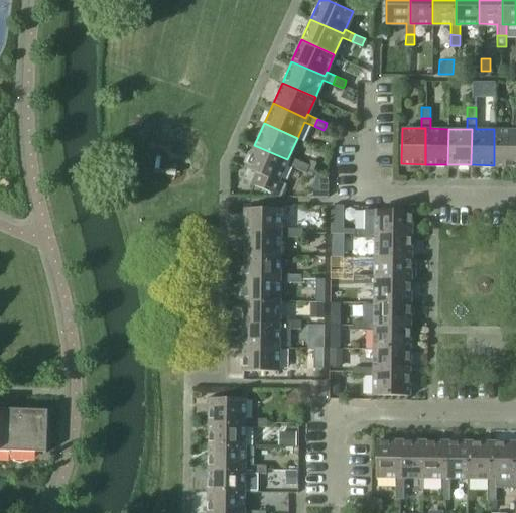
[(515,129),(512,129),(494,129),(494,165),(515,164),(515,129)]
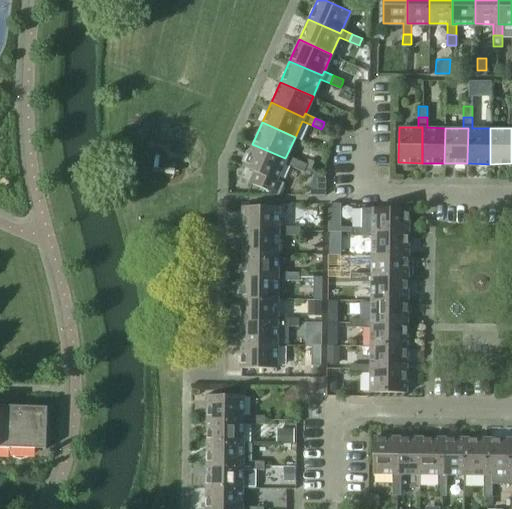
[(254,170),(249,181),(277,194),(283,182),(276,179),(284,162),(293,166),(297,159),(287,154),(285,158),(252,144),(243,165),(254,170)]
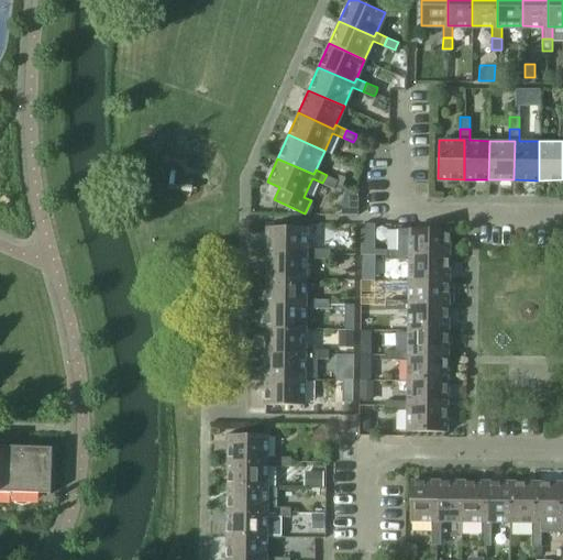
[(333,187),(337,179),(327,175),(322,183),(333,187)]
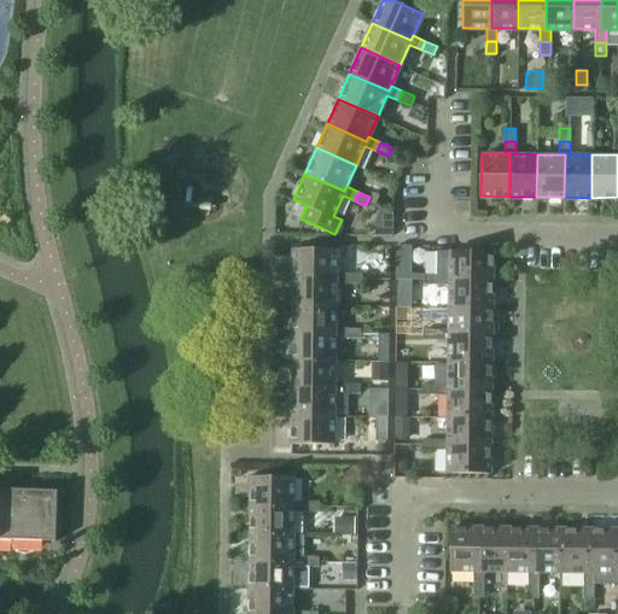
[(380,208),(377,216),(392,223),(392,212),(380,208)]
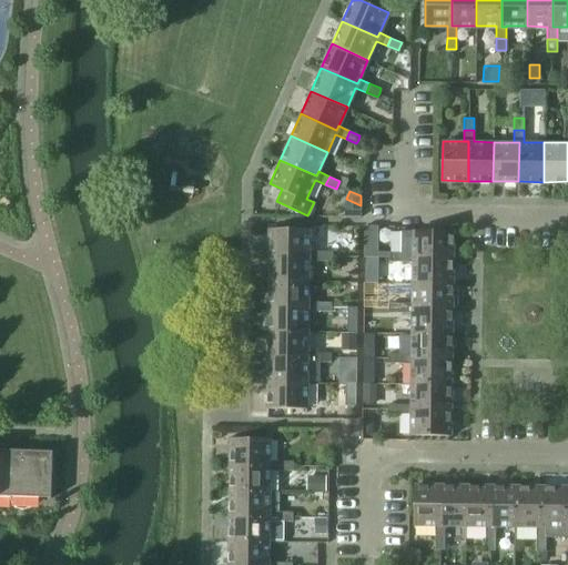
[(308,254),(308,250),(308,229),(269,228),(269,254),(308,254)]
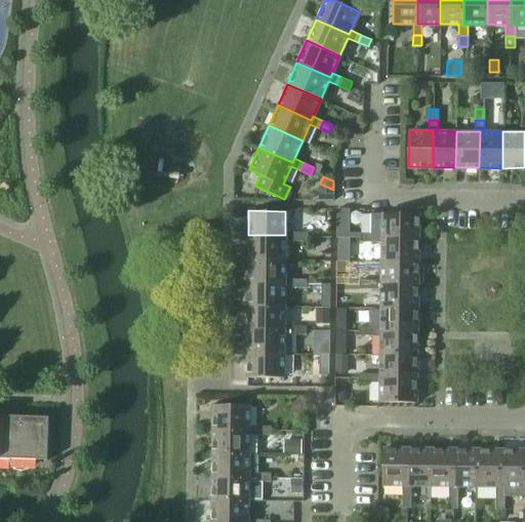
[(371,232),(371,241),(381,241),(381,236),(418,237),(418,212),(381,211),(381,232),(371,232)]
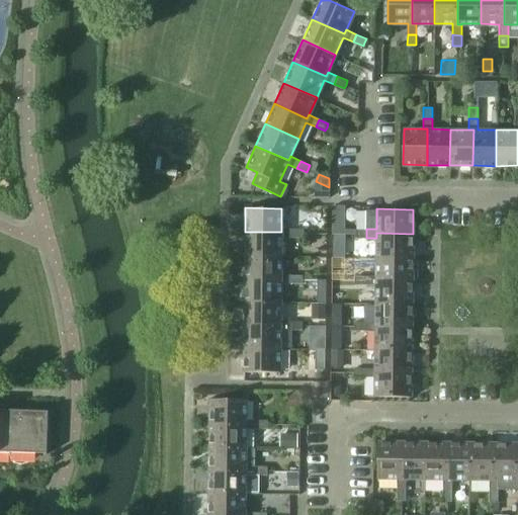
[(344,217),(333,217),(332,233),(344,233),(344,217)]
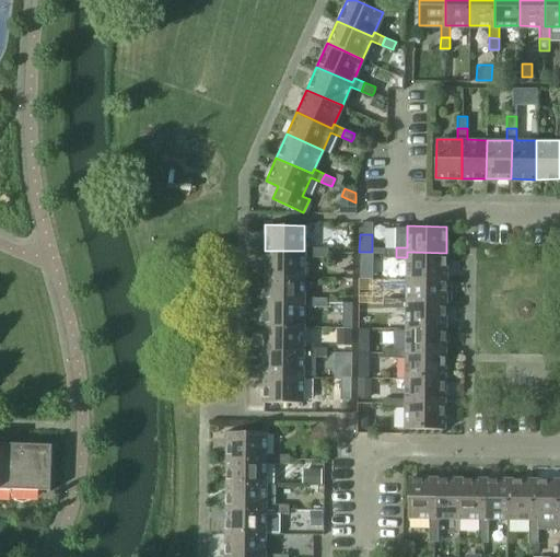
[(265,275),(303,276),(303,256),(316,256),(316,246),(304,246),(304,251),(265,251),(265,275)]
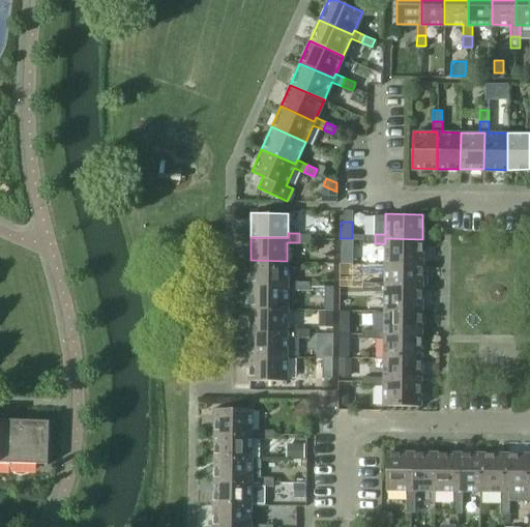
[(299,242),(310,242),(310,234),(299,233),(299,242)]
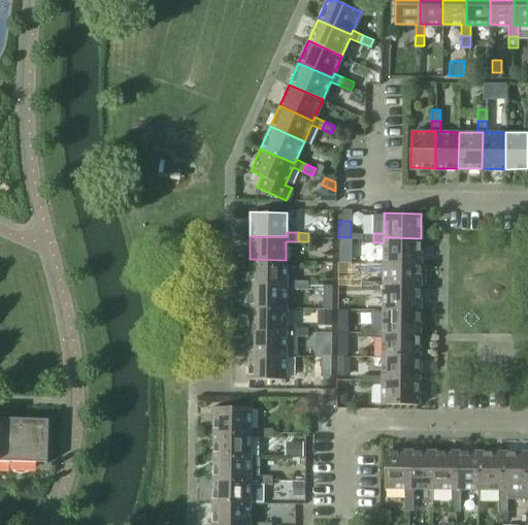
[(373,242),(373,233),(361,233),(361,242),(373,242)]
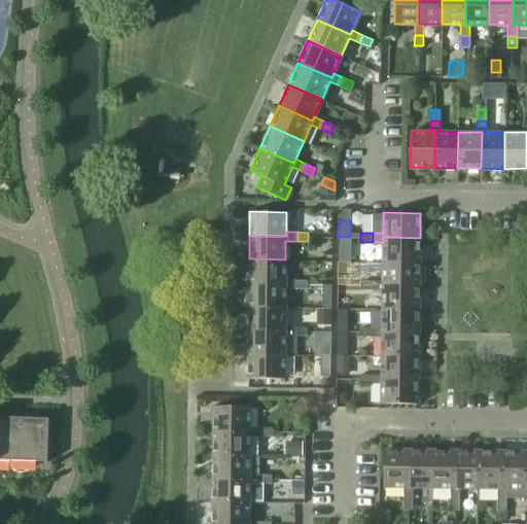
[(420,262),(420,238),(383,237),(383,242),(383,260),(420,262)]
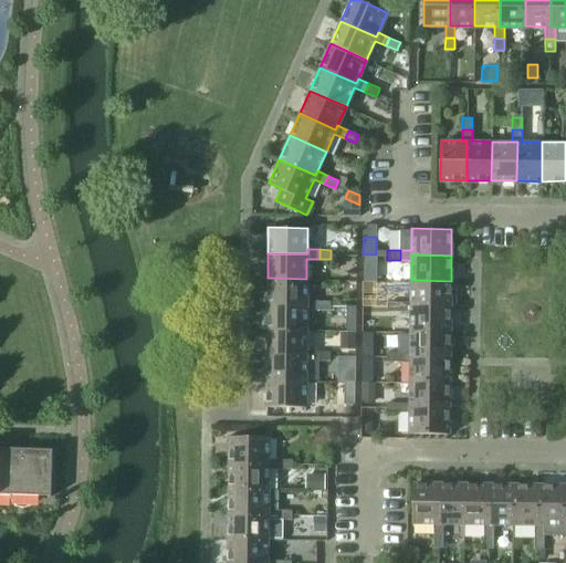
[(367,257),(366,257),(366,269),(375,269),(375,257),(374,257),(367,257)]
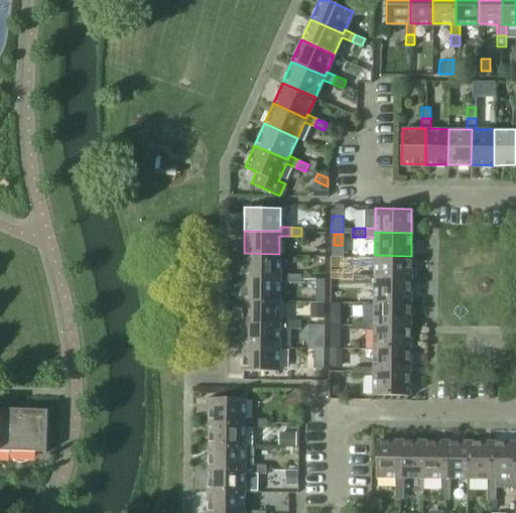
[(279,273),(279,254),(244,253),(243,276),(280,277),(280,273),(279,273)]
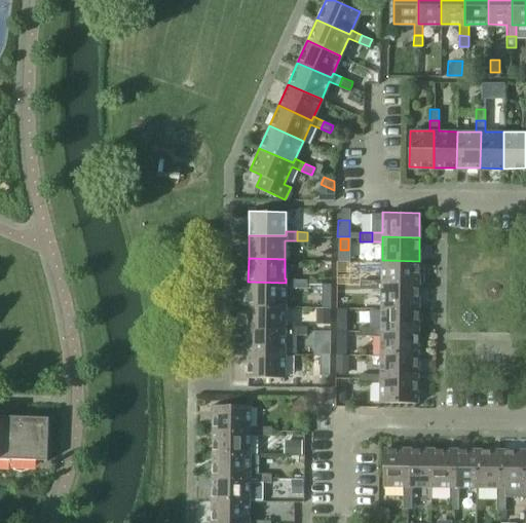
[(419,261),(382,260),(381,279),(371,279),(371,288),(381,288),(382,288),(382,284),(418,284),(419,261)]
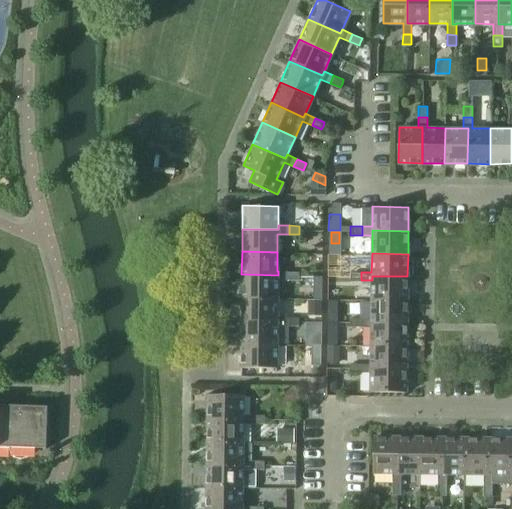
[(337,256),(329,256),(329,267),(337,267),(337,256)]
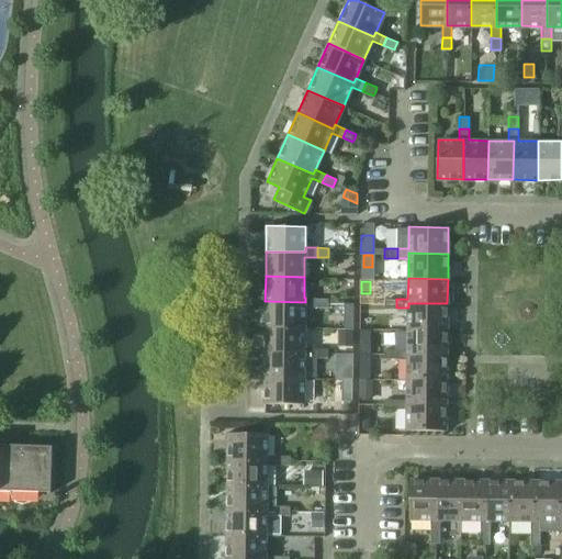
[(265,301),(265,326),(304,326),(304,306),(316,306),(316,298),(305,298),(305,302),(265,301)]
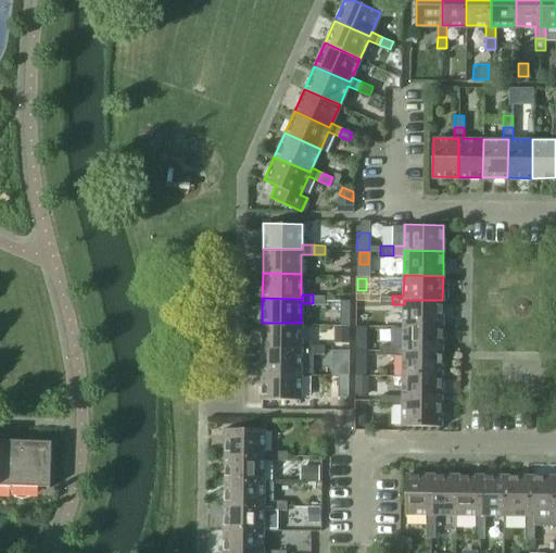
[(313,303),(324,303),(324,294),(313,294),(313,303)]
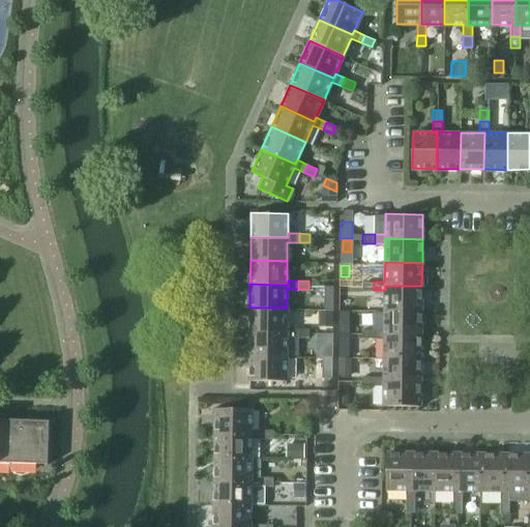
[(374,290),(374,282),(362,282),(362,290),(374,290)]
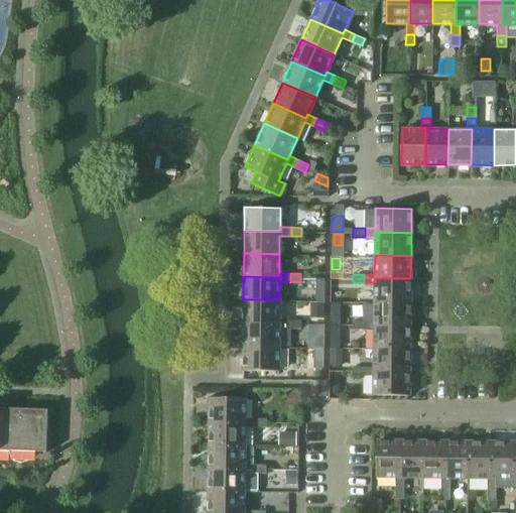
[(410,278),(375,278),(375,282),(374,282),(374,301),(410,301),(410,278)]
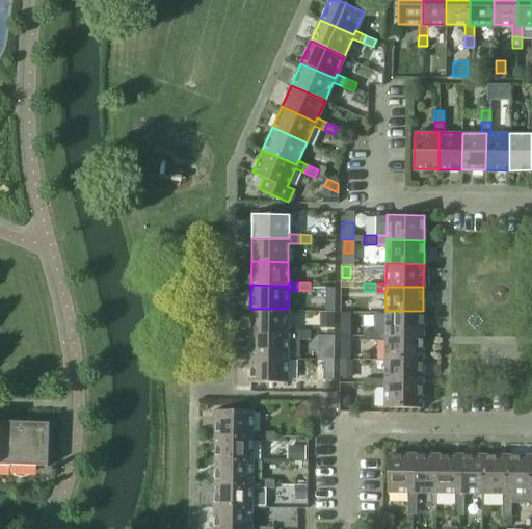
[(288,328),(288,309),(250,309),(250,333),(288,333),(288,328)]
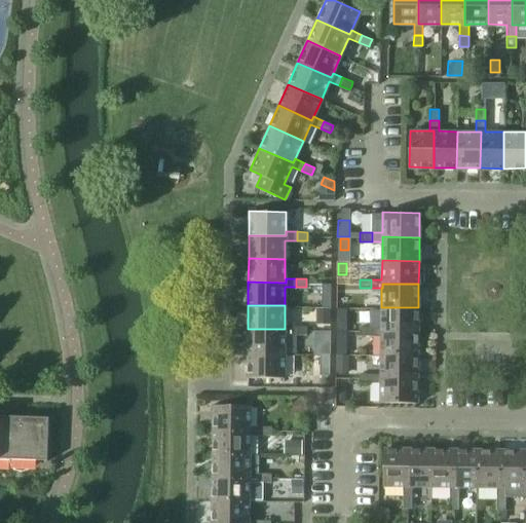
[(329,307),(317,307),(317,323),(329,323),(329,307)]
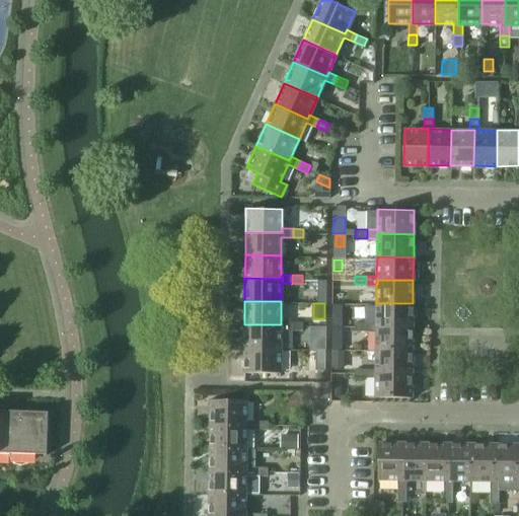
[(366,321),(365,330),(376,330),(376,325),(413,326),(413,303),(376,303),(376,321),(366,321)]
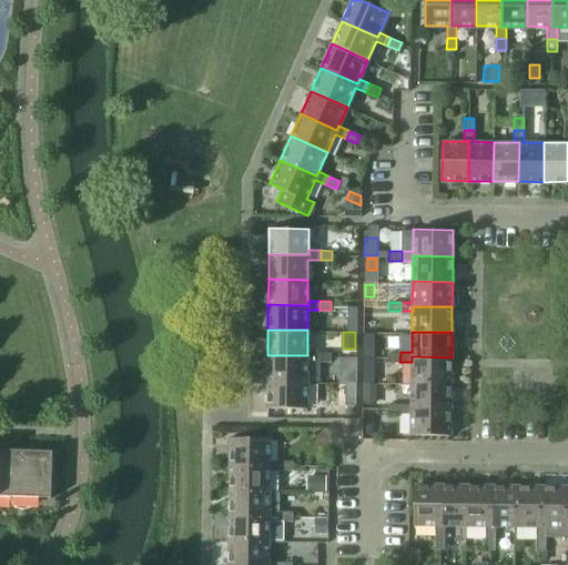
[(307,351),(307,355),(267,355),(266,381),(306,381),(307,361),(320,361),(320,352),(307,351)]
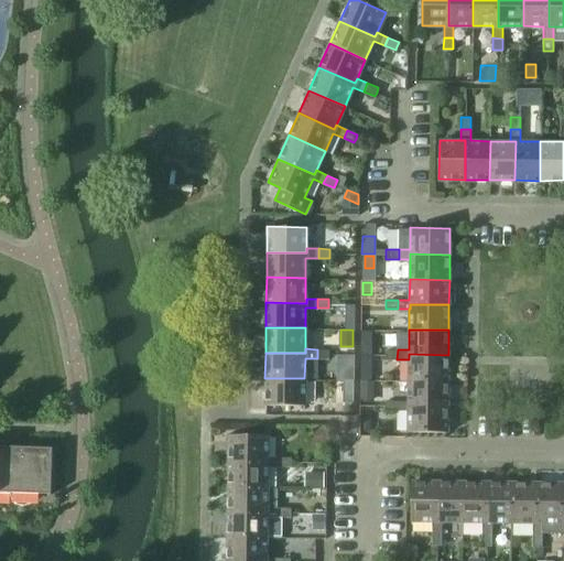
[(317,358),(328,358),(328,349),(317,349),(317,358)]
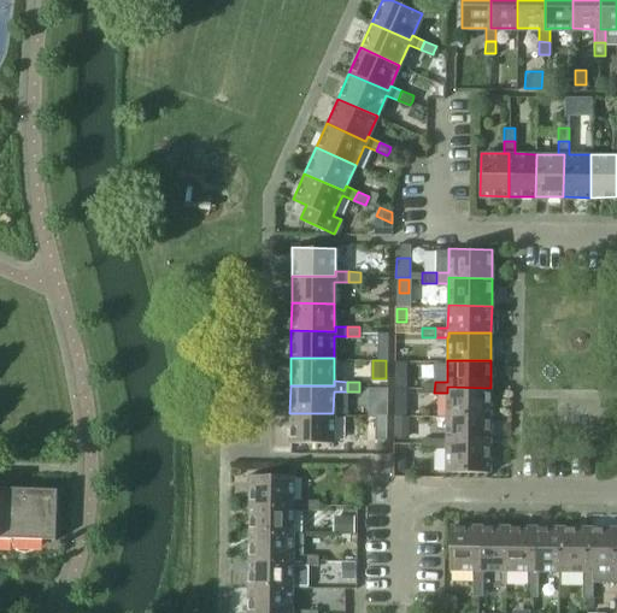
[(434,393),(435,382),(421,382),(421,393),(434,393)]
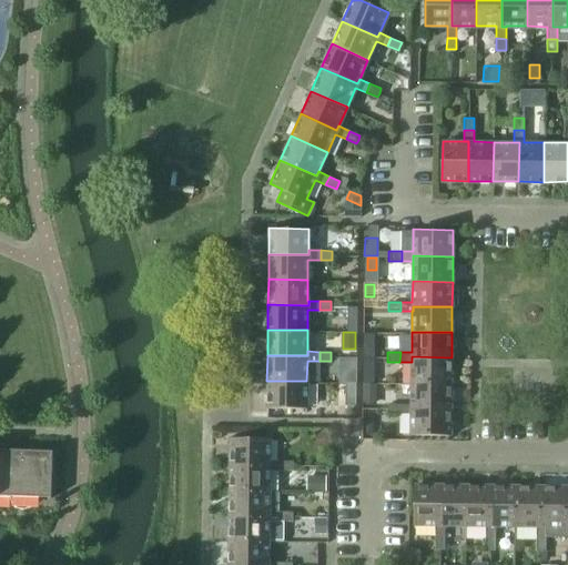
[(412,382),(452,383),(452,357),(412,356),(412,362),(412,382)]
